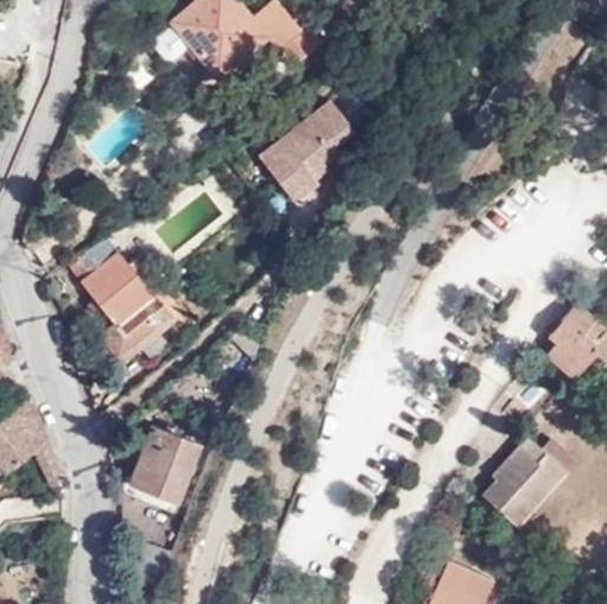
[(253,19),(236,0),(200,0),(171,25),(174,30),(157,43),(158,51),(166,62),(175,63),(190,49),(217,82),(270,39),(279,51),(285,46),(299,62),(321,45),(307,27),(302,33),(274,1),(253,19)]
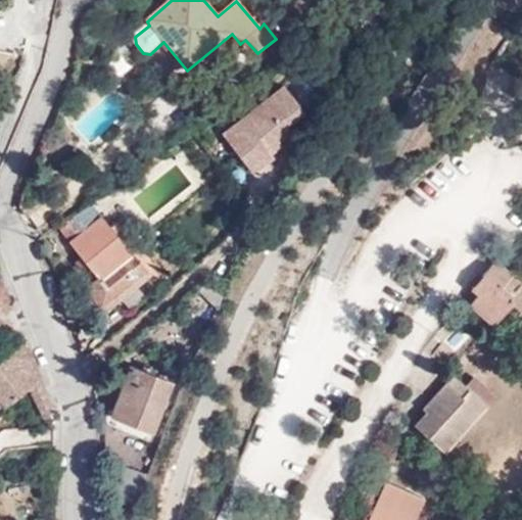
[(286,86),(221,132),(249,172),(315,127),(286,86)]
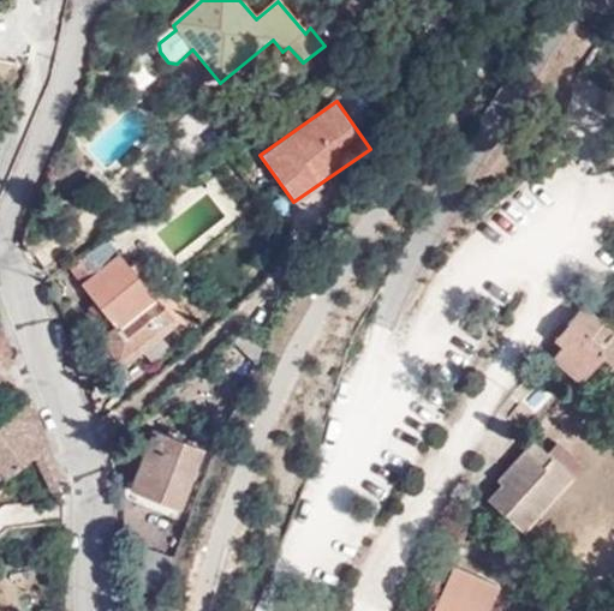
[(72,267),(69,269),(115,329),(101,341),(119,365),(139,348),(153,366),(200,329),(186,312),(173,321),(159,301),(156,303),(144,286),(155,276),(143,262),(132,270),(111,241),(72,267)]
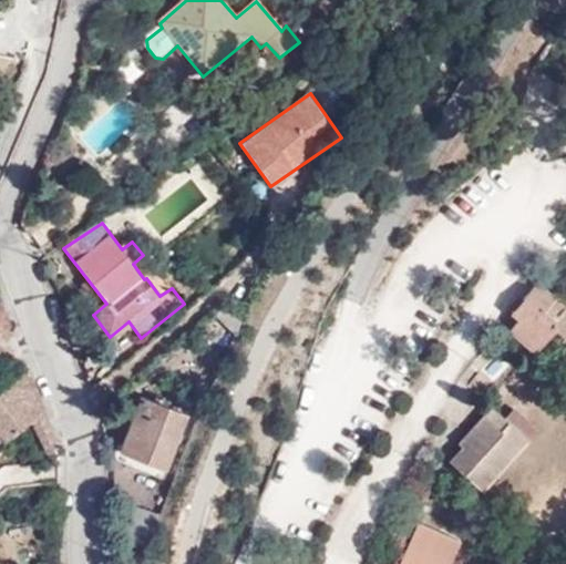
[(557,301),(538,285),(515,311),(521,318),(511,330),(536,352),(559,325),(548,314),(557,301)]
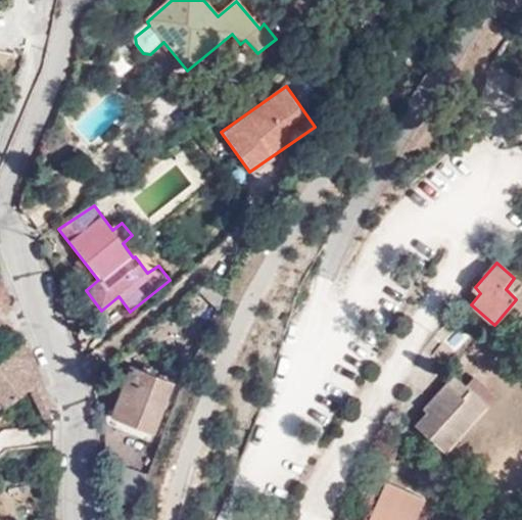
[(0,306),(12,302),(1,275),(0,275),(0,306)]
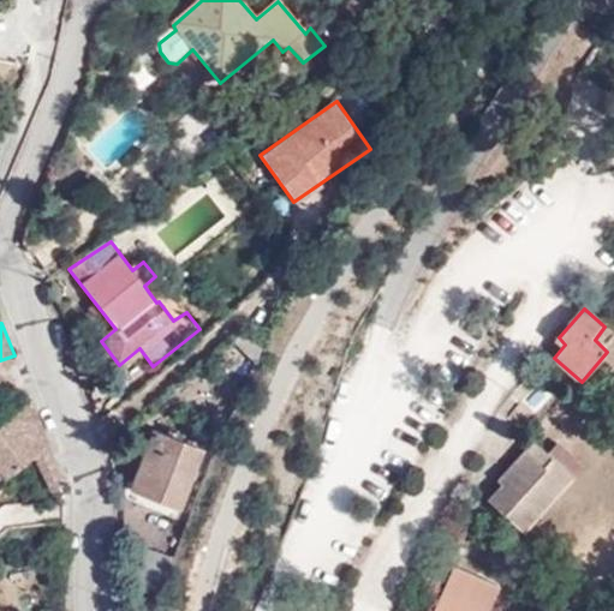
[(119,365),(101,341),(94,347),(117,376),(130,366),(153,366),(139,348),(119,365)]
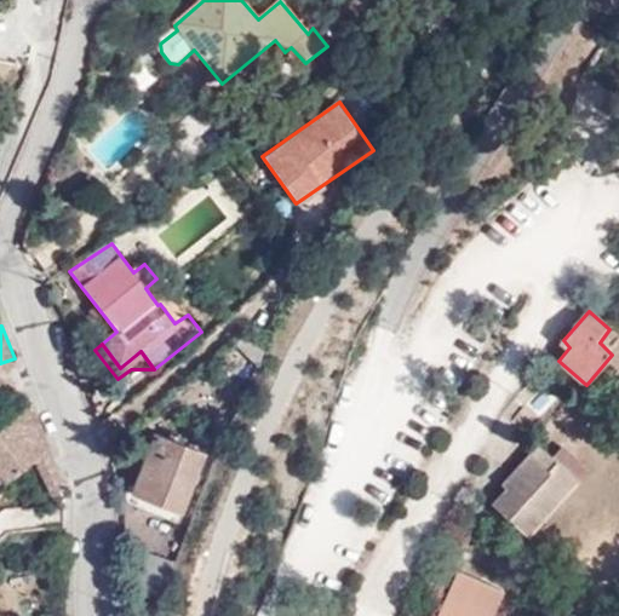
[(64,491),(32,406),(0,431),(0,477),(6,484),(36,459),(51,495),(64,491)]
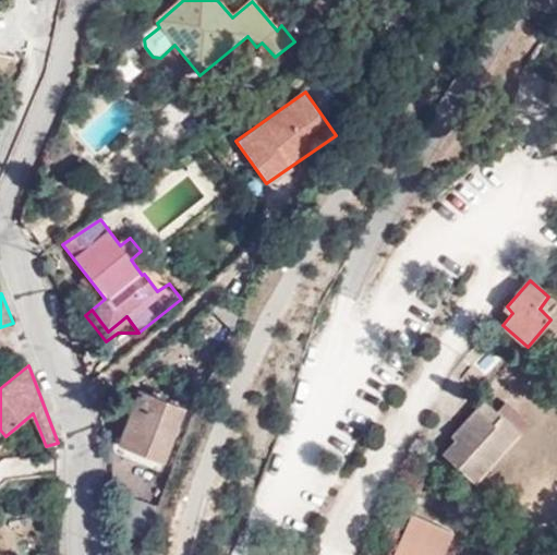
[(186,410),(143,393),(123,443),(168,460),(186,410)]
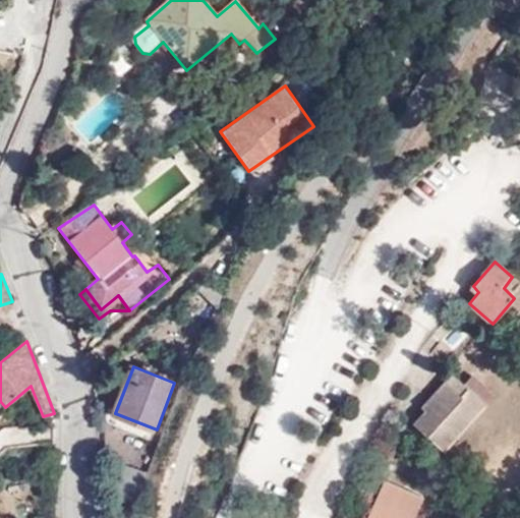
[(483,404),(463,384),(453,375),(421,406),(425,411),(412,425),(441,452),(483,404)]
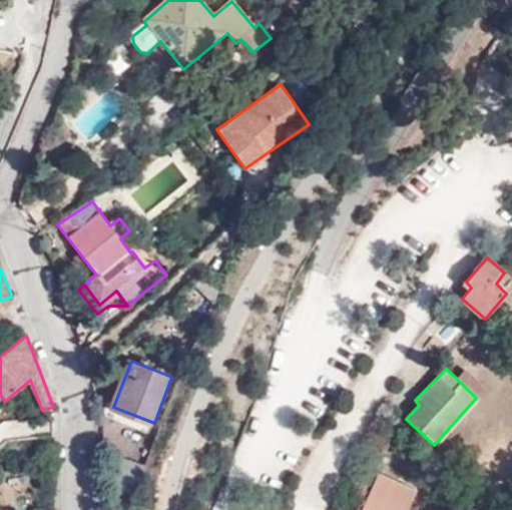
[(464,372),(456,378),(476,398),(484,391),(464,372)]
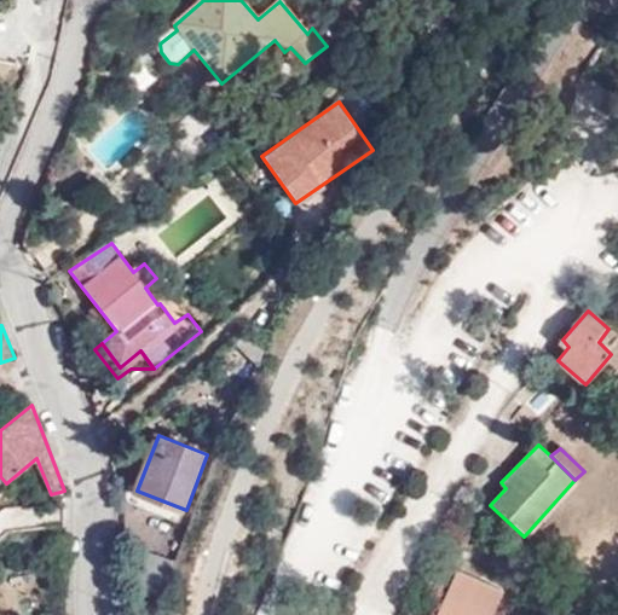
[(492,614),(503,591),(462,573),(443,614),(492,614)]
